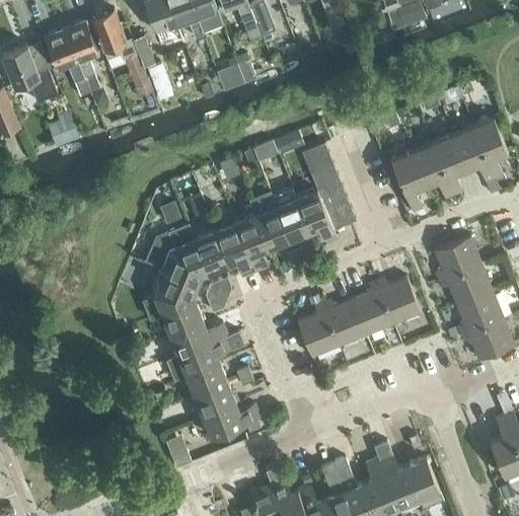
[(164,0),(150,0),(143,3),(160,49),(180,41),(164,0)]
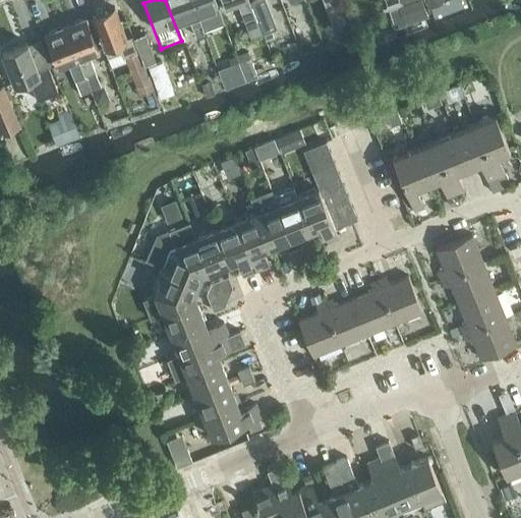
[(190,0),(167,0),(177,25),(189,21),(196,40),(205,37),(204,33),(190,0)]
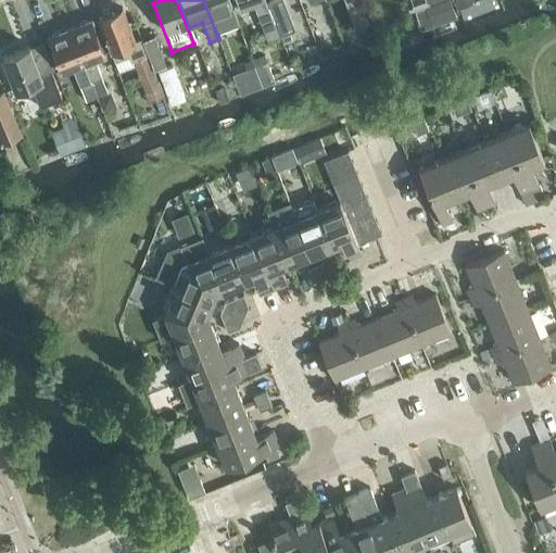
[(228,0),(203,0),(217,35),(239,27),(240,26),(234,8),(231,9),(228,0)]
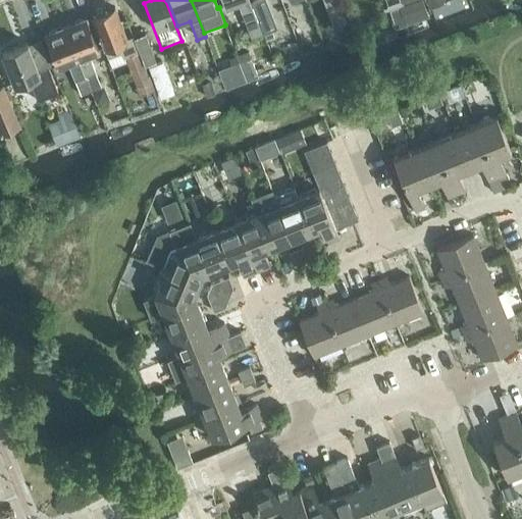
[(257,24),(249,5),(247,0),(220,0),(224,10),(238,5),(247,28),(257,24)]
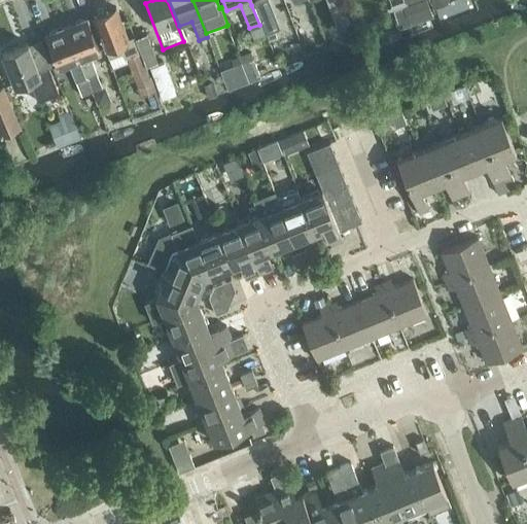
[(265,38),(280,32),(267,0),(251,5),(259,25),(265,38)]
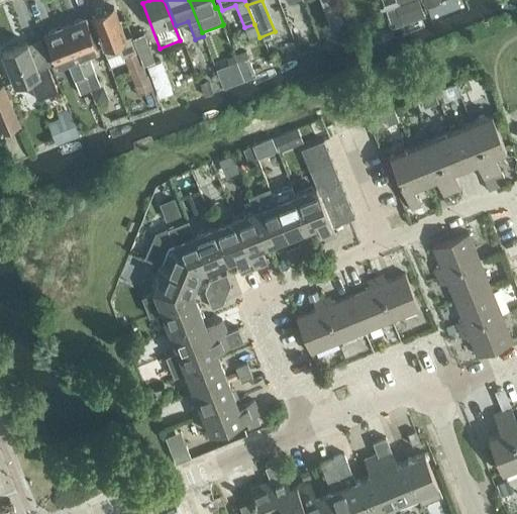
[(340,25),(331,0),(320,0),(331,28),(340,25)]
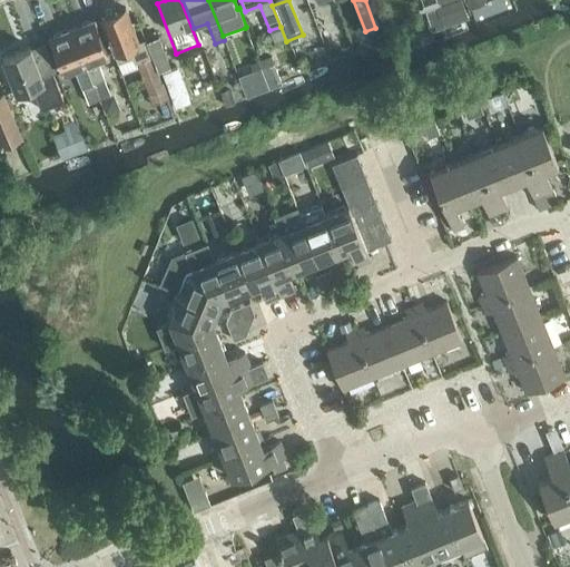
[(438,0),(440,7),(439,8),(445,28),(471,19),(463,0),(438,0)]
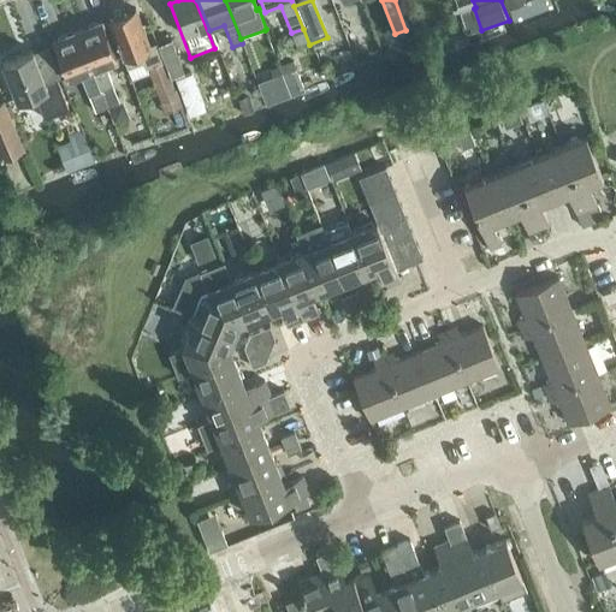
[(525,0),(503,0),(509,13),(528,5),(525,0)]
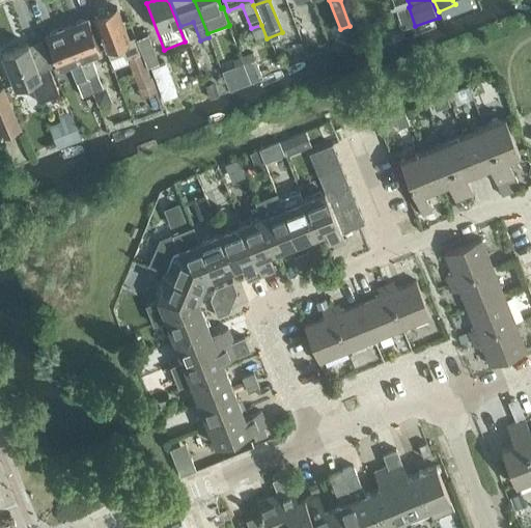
[(122,56),(140,102),(156,95),(133,39),(128,42),(115,11),(93,20),(110,61),(122,56)]
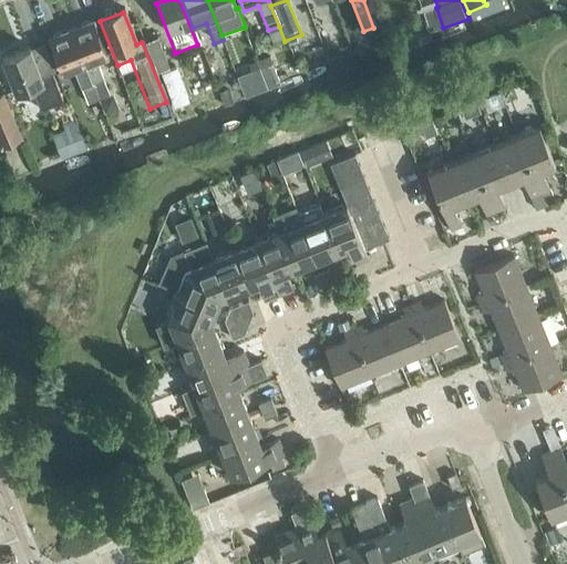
[(99,103),(110,99),(103,81),(102,81),(98,69),(94,70),(91,61),(106,55),(93,23),(70,32),(99,103)]
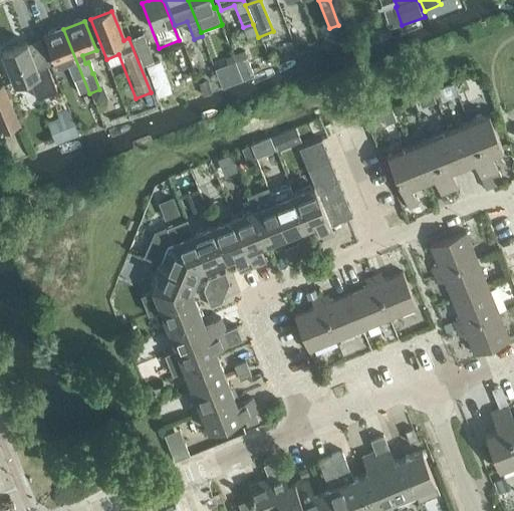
[(89,93),(63,29),(43,38),(54,66),(66,62),(69,70),(80,97),(89,93)]
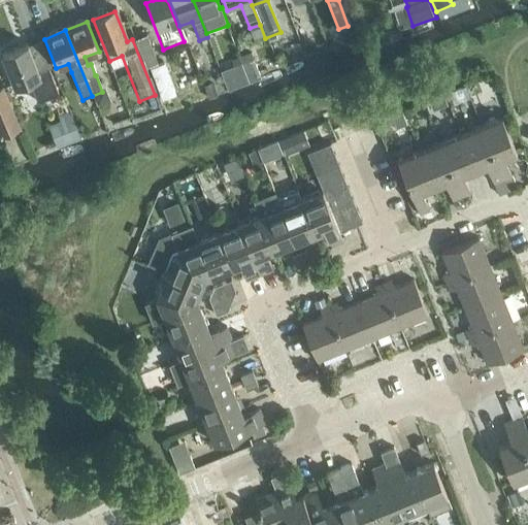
[(145,37),(134,42),(146,70),(157,66),(145,37)]
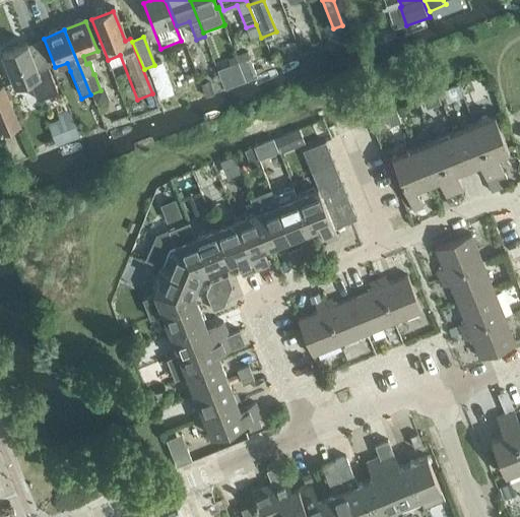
[(0,55),(13,86),(27,80),(37,103),(57,95),(47,69),(38,73),(25,45),(0,55)]
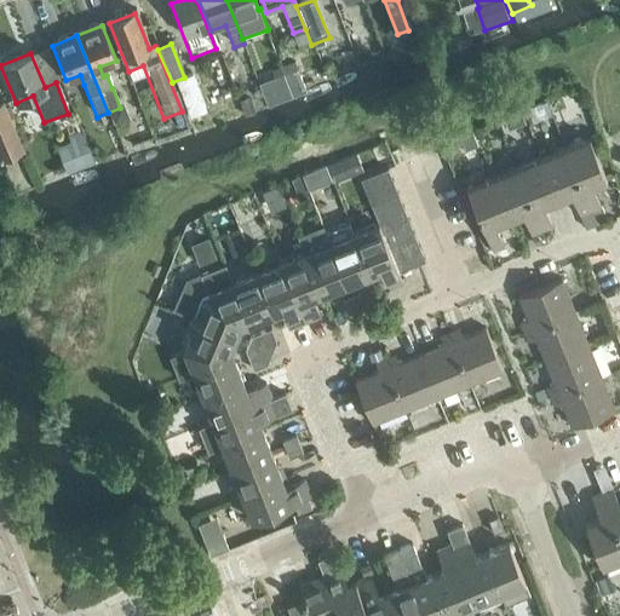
[(298,73),(285,78),(291,96),(292,99),(293,101),(306,95),(298,73)]
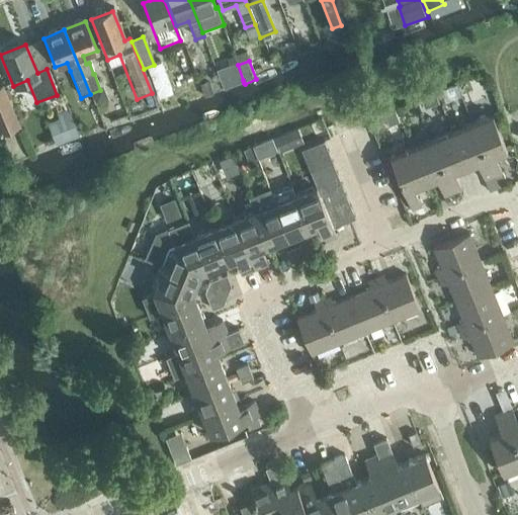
[(236,63),(218,71),(224,87),(243,80),(238,65),(236,63)]
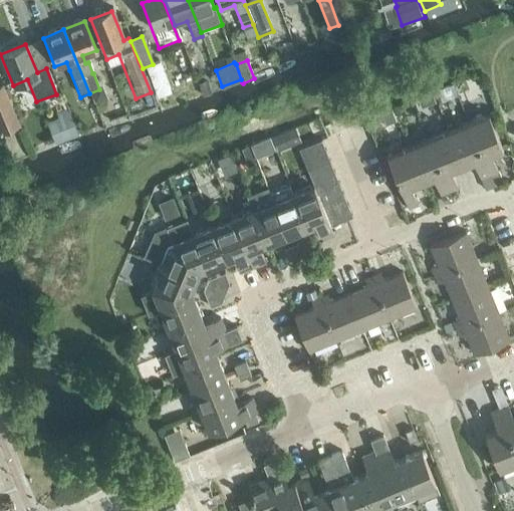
[(207,82),(199,85),(203,95),(211,92),(212,92),(208,82),(207,82)]
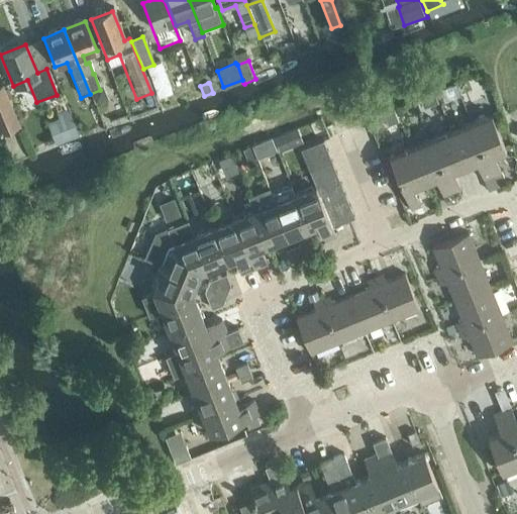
[(1,88),(0,88),(0,133),(17,126),(1,88)]
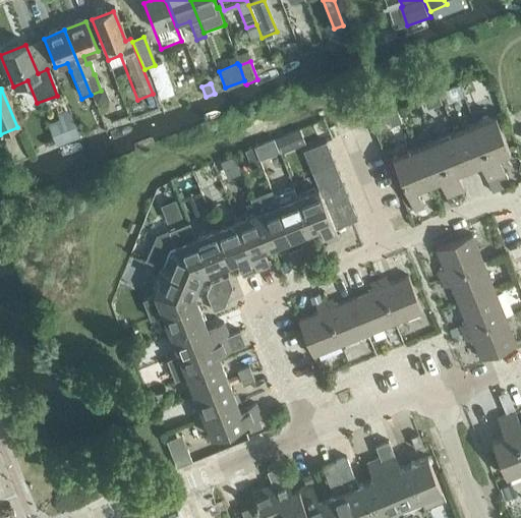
[(101,91),(91,95),(96,107),(104,103),(107,97),(104,89),(101,91)]
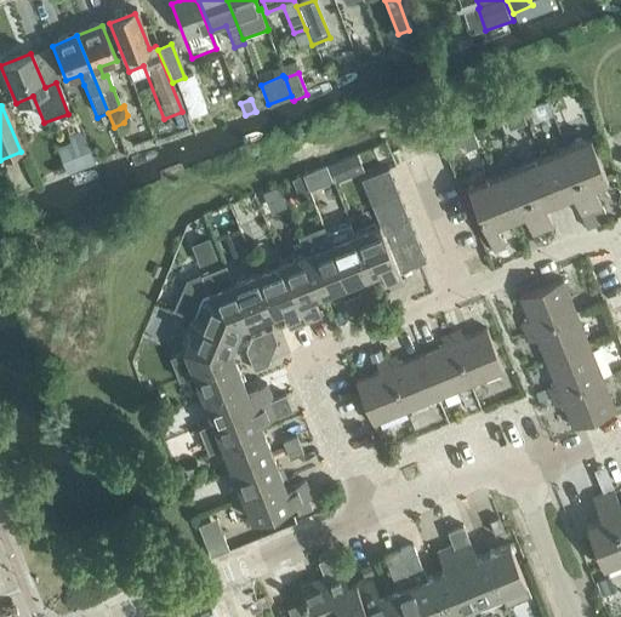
[(83,133),(68,140),(80,171),(95,165),(83,133)]
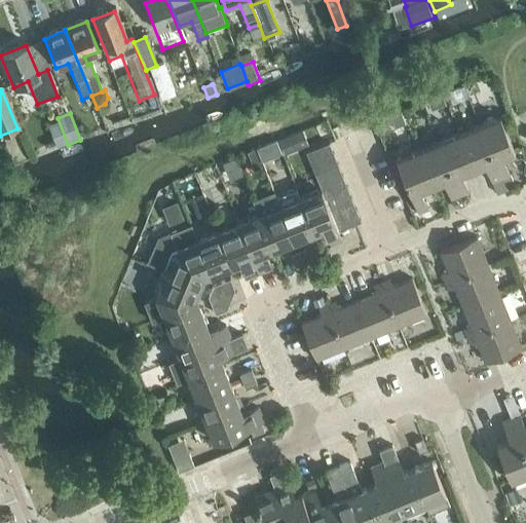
[(479,127),(500,182),(510,179),(502,160),(515,155),(499,119),(479,127)]
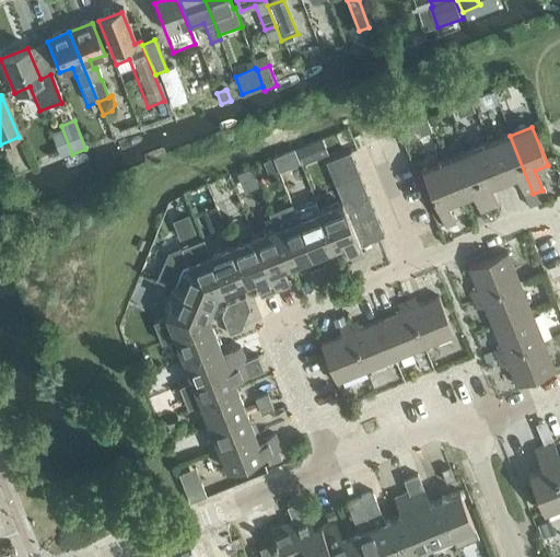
[(412,128),(398,134),(399,136),(404,149),(412,146),(417,137),(412,128)]
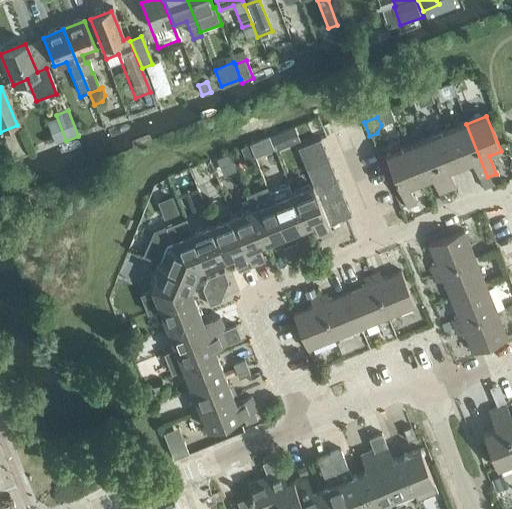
[(446,132),(460,168),(471,163),(479,180),(487,177),(466,124),(446,132)]
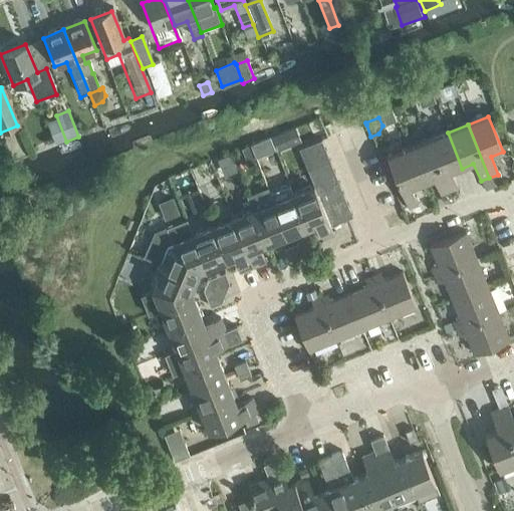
[(428,141),(449,194),(458,191),(451,173),(462,169),(448,133),(428,141)]
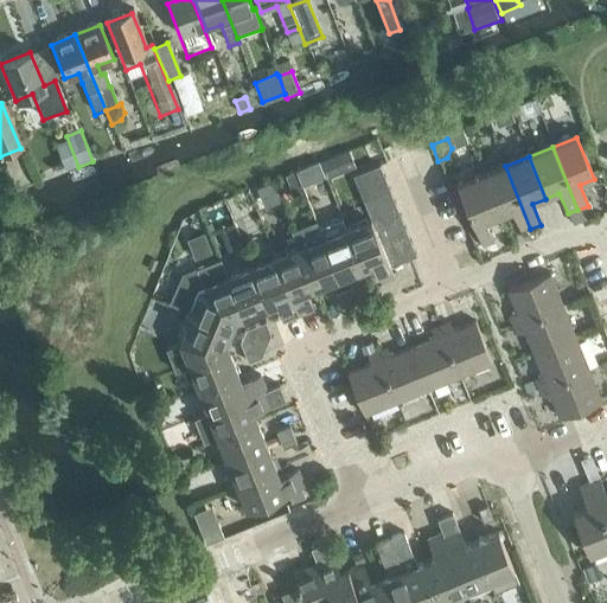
[(339,178),(332,160),(321,165),(328,183),(339,178)]
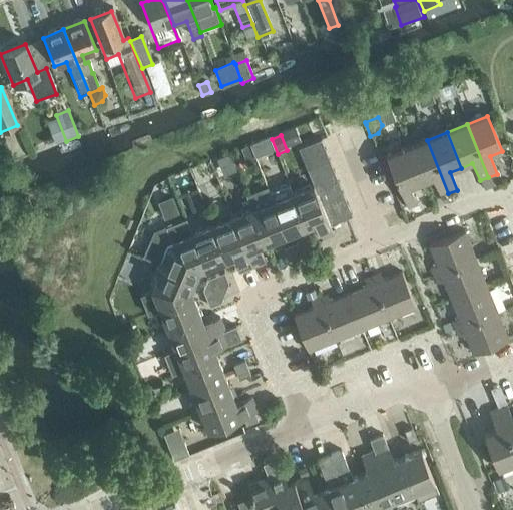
[(272,139),(251,147),(257,160),(277,152),(272,139)]
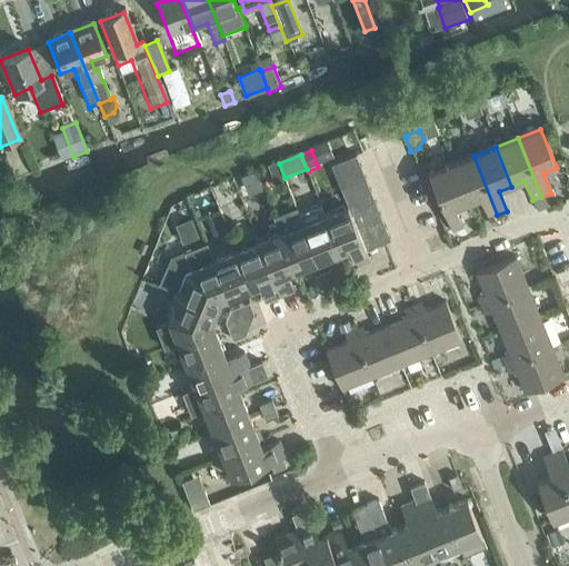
[(451,165),(467,205),(479,199),(487,219),(497,215),(473,156),(451,165)]
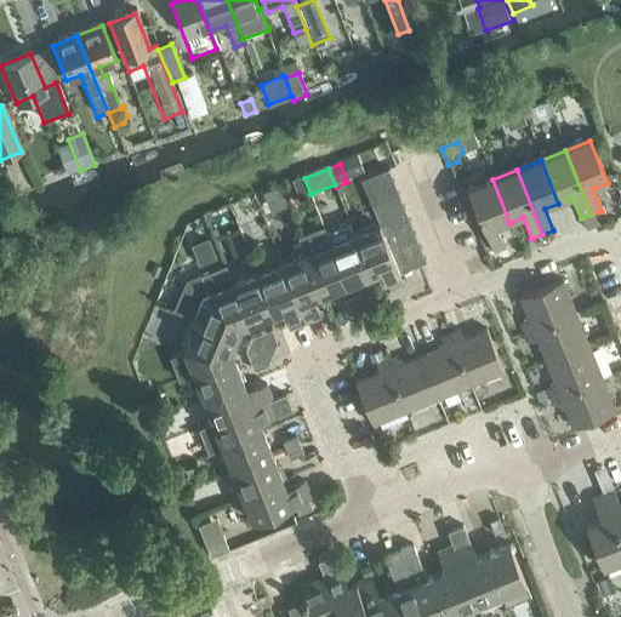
[(388,171),(360,182),(366,195),(393,184),(388,171)]
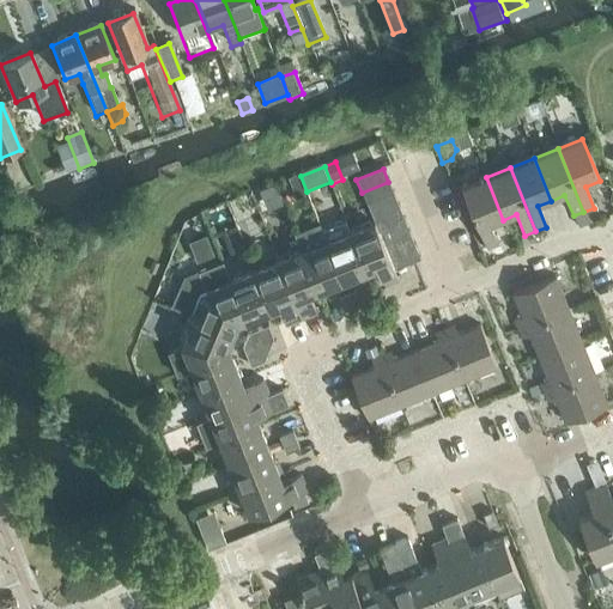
[(299,177),(290,181),(298,201),(308,198),(299,177)]
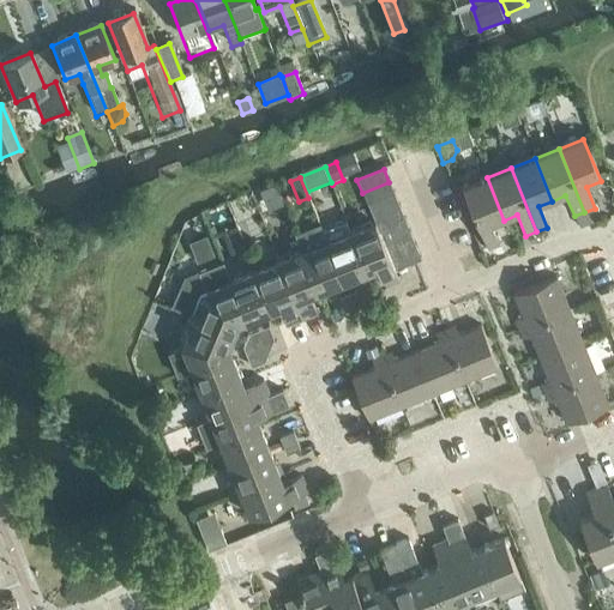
[(504,221),(487,177),(462,188),(488,252),(499,247),(489,225),(504,221)]
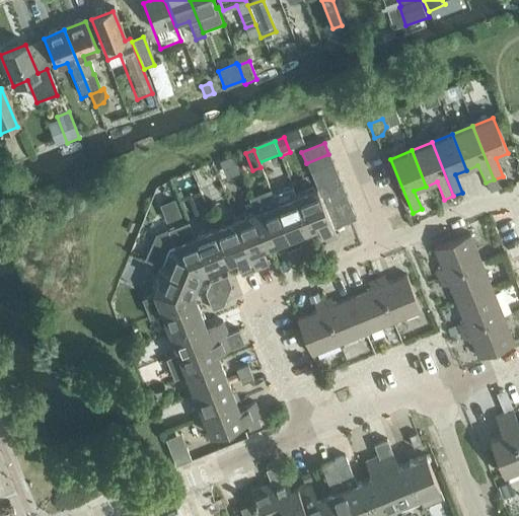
[(328,154),(306,163),(310,174),(334,165),(328,154)]
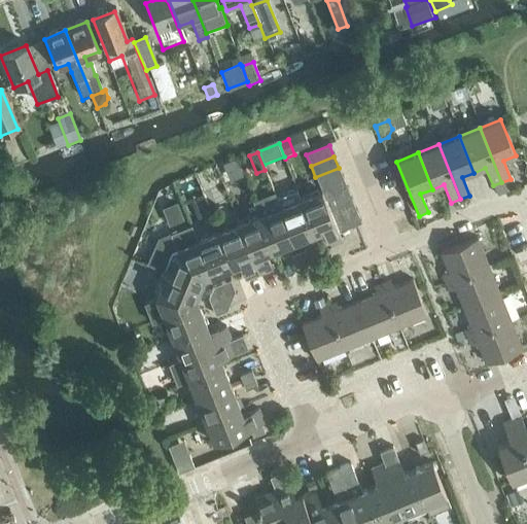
[(237,160),(223,166),(231,183),(244,178),(237,160)]
